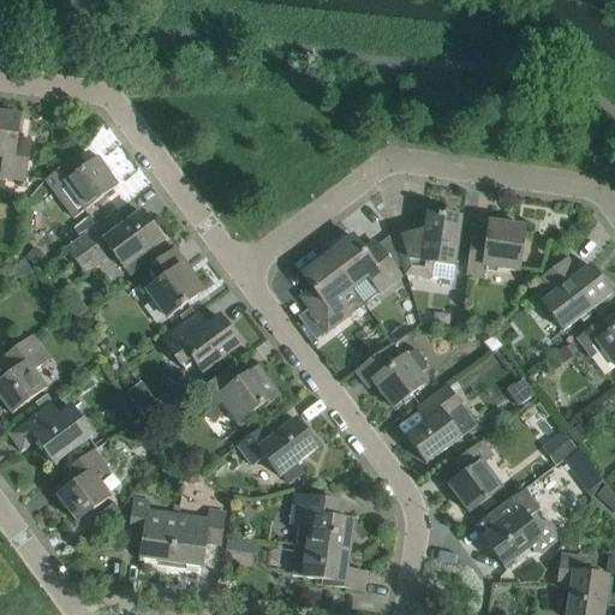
[(0,115),(0,159),(3,160),(0,173),(0,178),(24,183),(30,141),(17,139),(19,119),(0,115)]
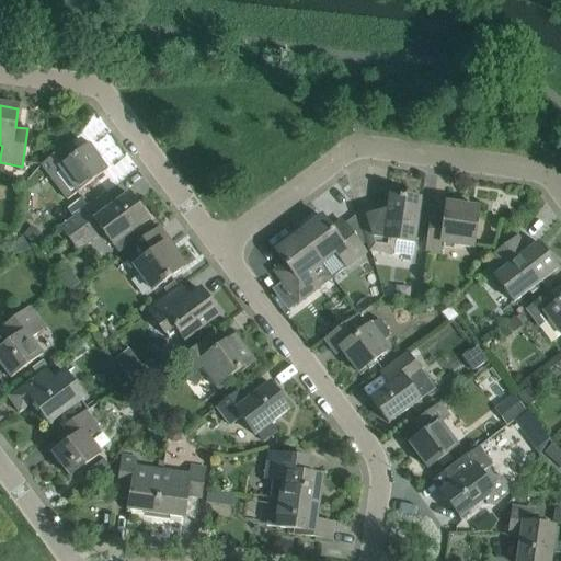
[(100,158),(90,145),(72,158),(65,148),(41,165),(54,183),(66,201),(76,193),(106,171),(98,159),(100,158)]
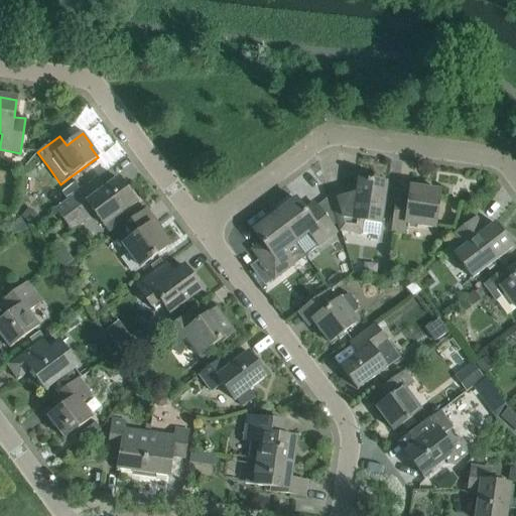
[(80,191),(67,201),(54,210),(71,232),(95,215),(103,226),(136,203),(118,178),(100,191),(93,181),(80,191)]
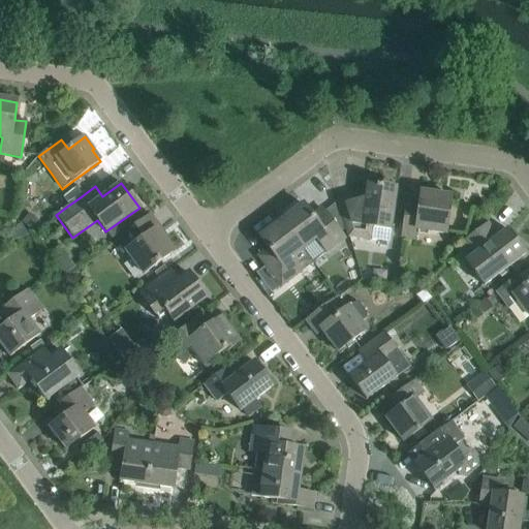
[(389,243),(391,230),(397,189),(368,185),(367,192),(338,200),(349,237),(389,243)]
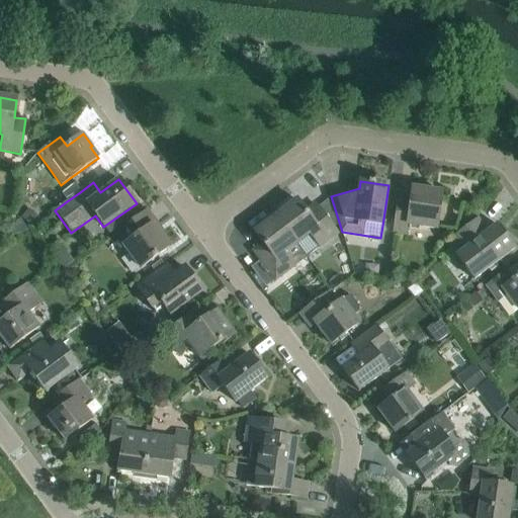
[(67,201),(80,192),(74,183),(61,193),(67,201)]
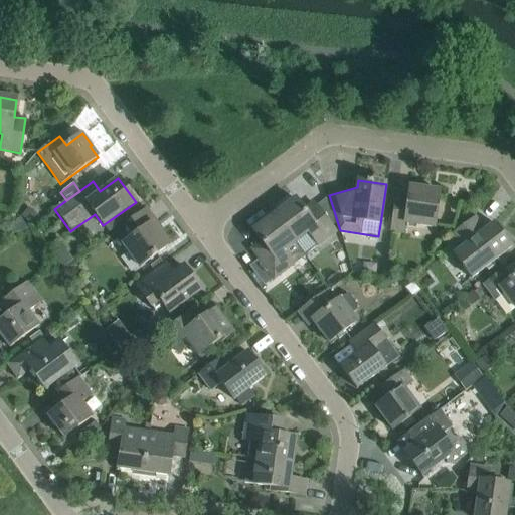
[(435,228),(440,192),(409,188),(407,200),(395,198),(391,231),(404,233),(405,224),(435,228)]
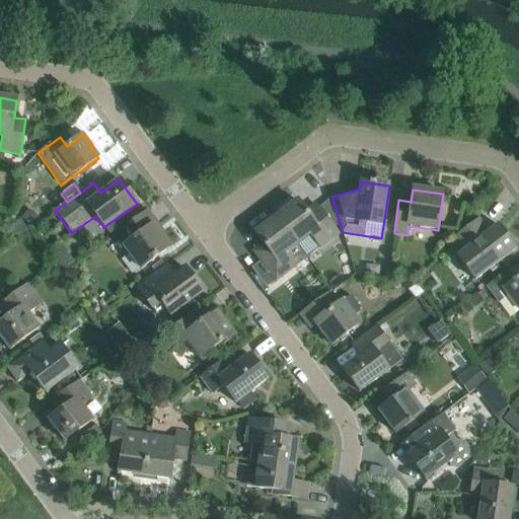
[(297,201),(275,218),(295,243),(308,232),(318,245),(337,232),(314,203),(304,211),(297,201)]
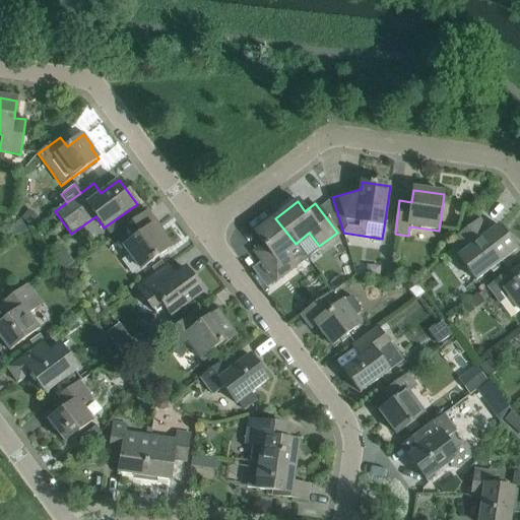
[(144,214),(117,235),(125,246),(124,247),(140,270),(170,248),(144,214)]
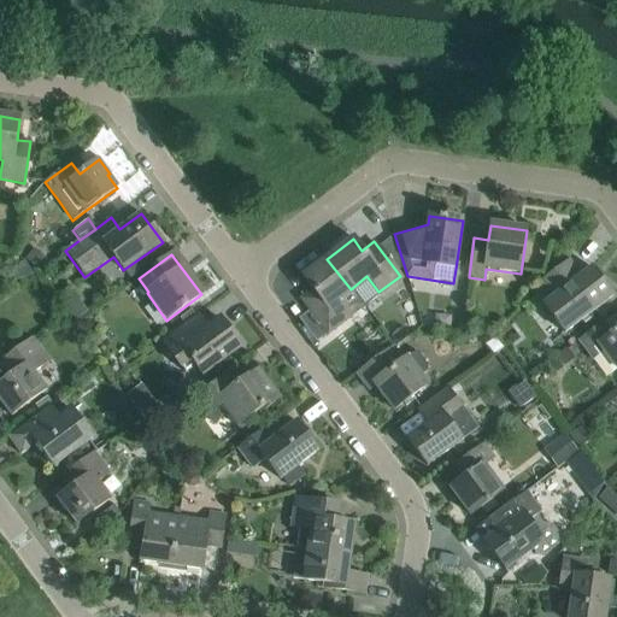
[(351,289),(327,259),(303,277),(311,288),(300,298),(327,331),(347,316),(335,300),(351,289)]
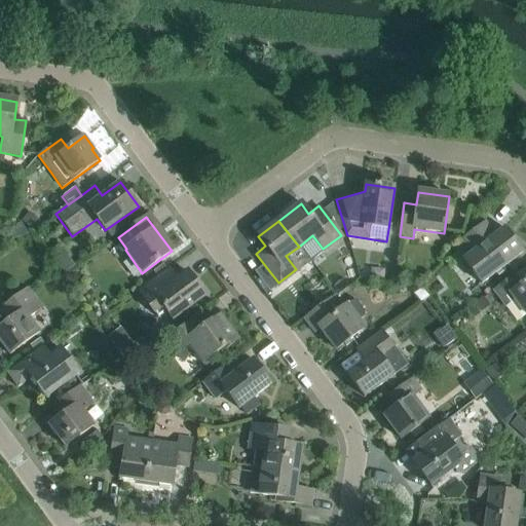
[(462,260),(481,285),(523,253),(504,228),(494,235),(485,222),(460,240),(470,254),(462,260)]
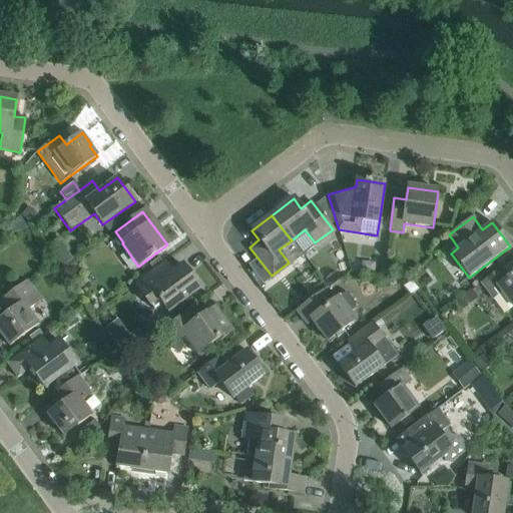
[(168,312),(199,289),(182,265),(172,272),(165,262),(134,285),(153,310),(162,303),(168,312)]
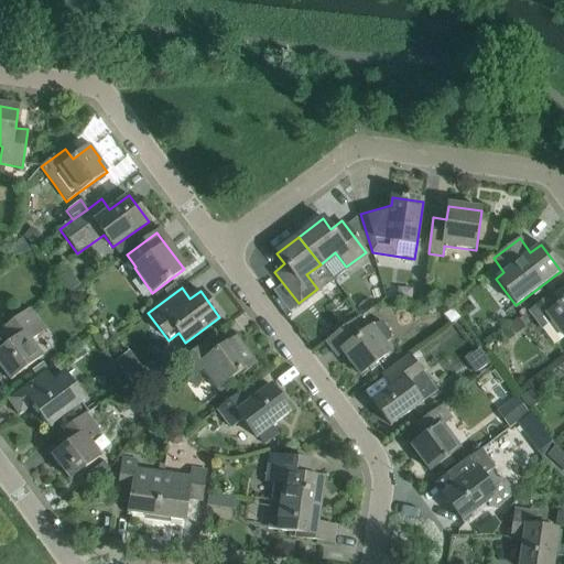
[(554,346),(563,338),(563,337),(563,301),(560,304),(552,294),(529,311),(554,346)]
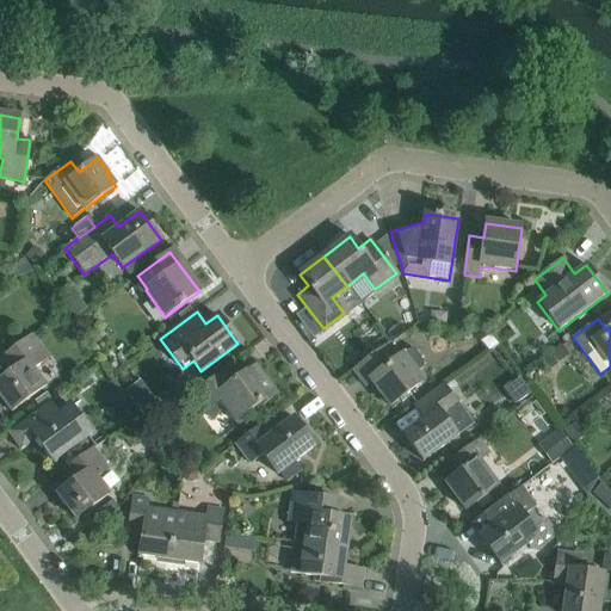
[(34,370),(50,358),(34,335),(5,357),(14,370),(0,381),(0,396),(12,412),(45,387),(34,370)]
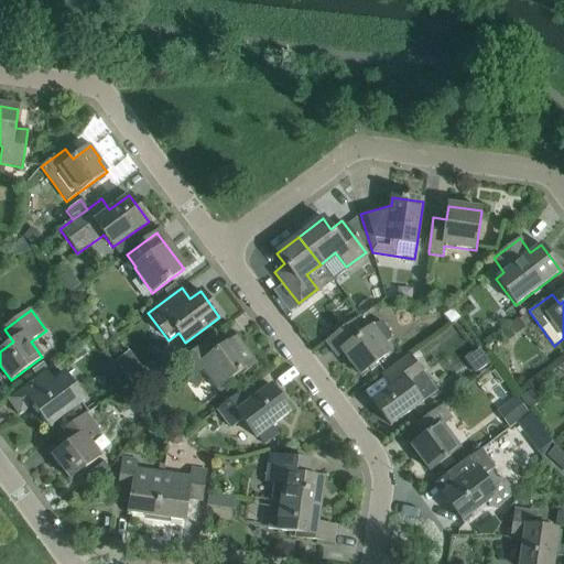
[(381,322),(371,328),(370,327),(367,329),(358,317),(326,342),(337,356),(343,351),(359,373),(389,351),(384,345),(391,340),(391,336),(381,322)]
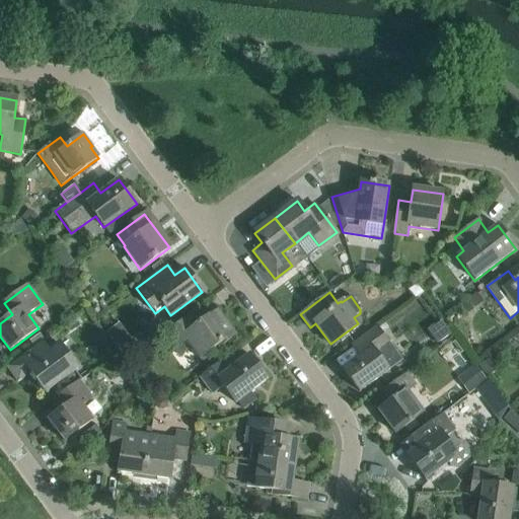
[(198,323),(191,314),(164,335),(179,356),(191,348),(200,359),(218,346),(219,347),(235,335),(216,310),(198,323)]
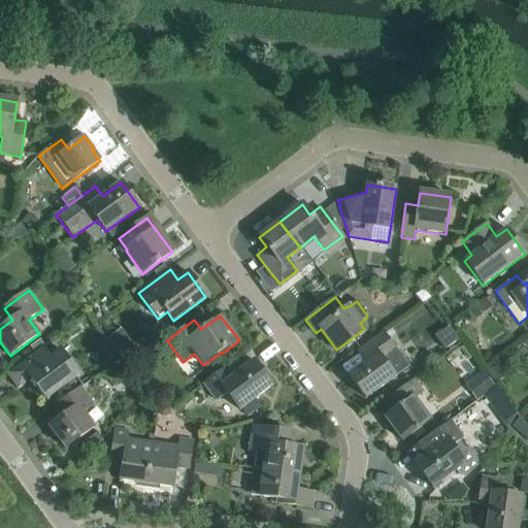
[(349,375),(365,398),(395,375),(383,360),(396,350),(382,331),(357,351),(365,363),(349,375)]
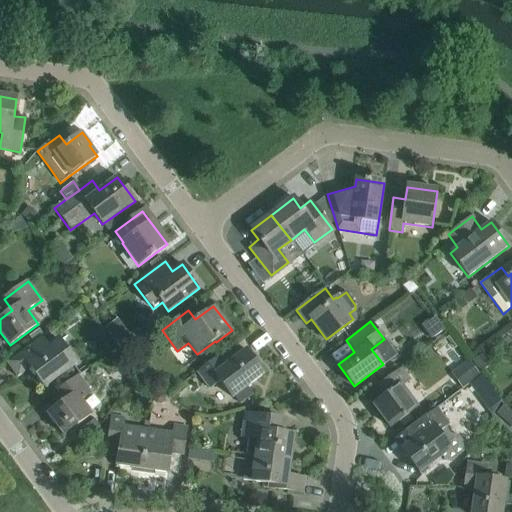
[(7,363),(18,378),(30,369),(44,388),(76,364),(60,342),(46,353),(37,341),(7,363)]
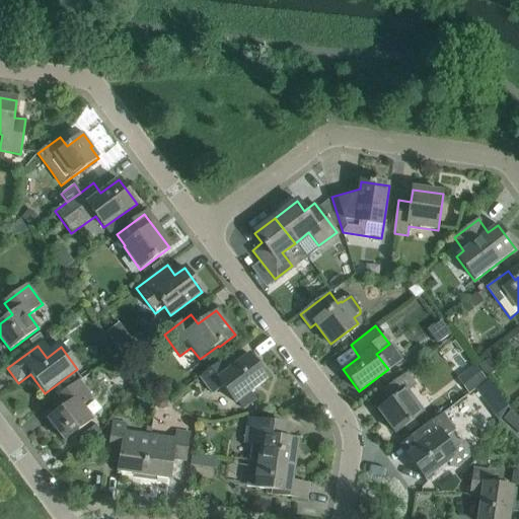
[(227,370),(220,361),(200,377),(213,393),(223,385),(236,402),(268,378),(248,354),(227,370)]
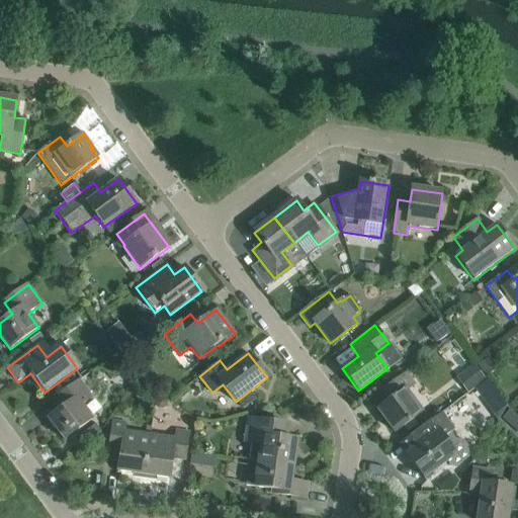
[(480,383),(485,379),(473,365),(456,378),(467,393),(480,383)]
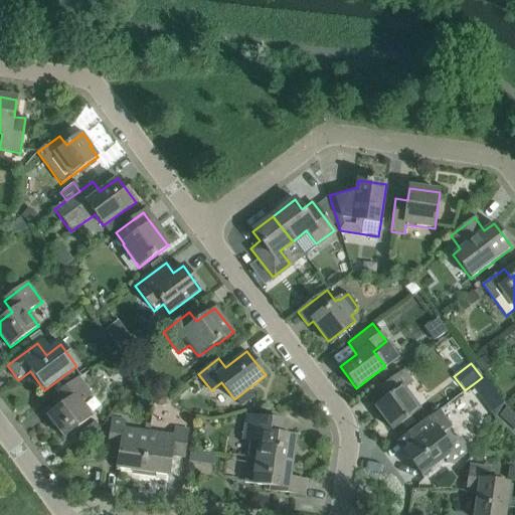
[(425,416),(419,408),(403,387),(411,381),(402,369),(379,386),(386,397),(374,405),(392,430),(399,423),(405,432),(425,416)]
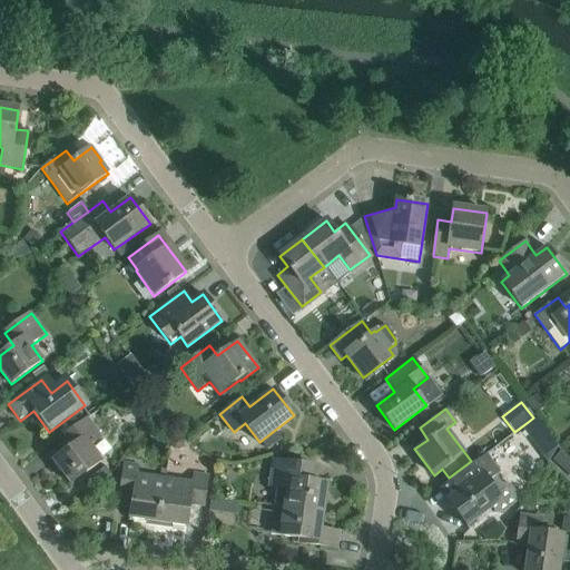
[(536,416),(533,418),(528,422),(534,432),(542,433),(547,430),(536,416)]
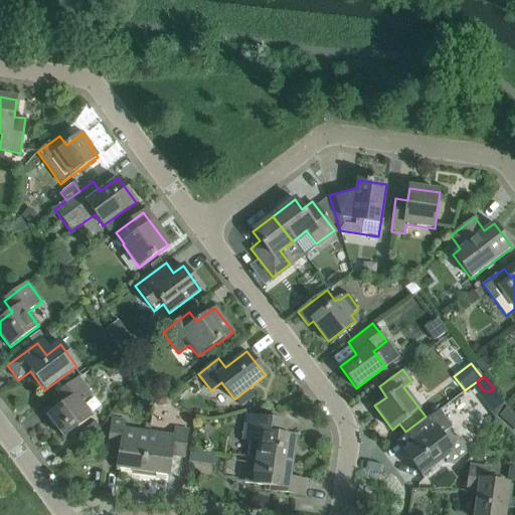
[(54,427),(56,425),(64,437),(93,416),(81,402),(92,395),(78,378),(55,396),(62,406),(47,418),(54,427)]
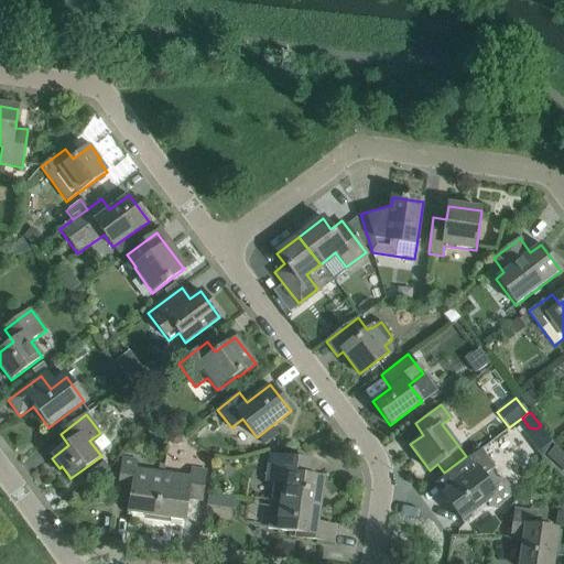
[(496,479),(490,472),(495,468),(481,449),(457,467),(465,478),(442,496),(462,522),(486,503),(488,507),(498,508),(510,499),(511,490),(505,480),(496,479)]
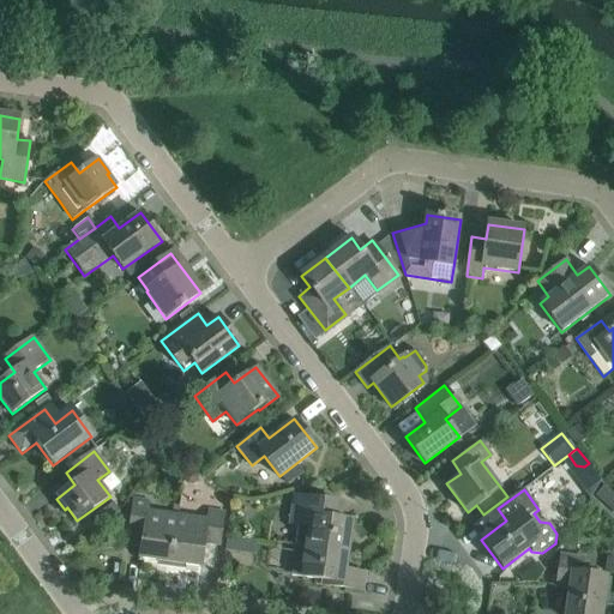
[(306,548),(348,554),(353,522),(325,518),(327,501),(294,497),(289,524),(308,527),(306,548)]
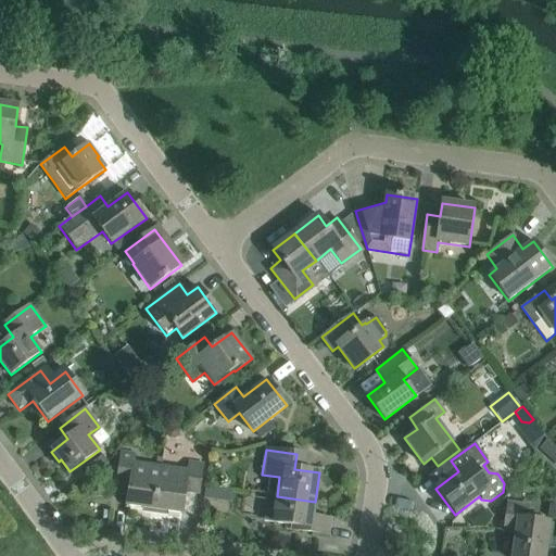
[(122,452),(119,469),(109,468),(108,480),(116,482),(114,494),(128,496),(127,506),(155,510),(161,466),(134,462),(135,454),(122,452)]
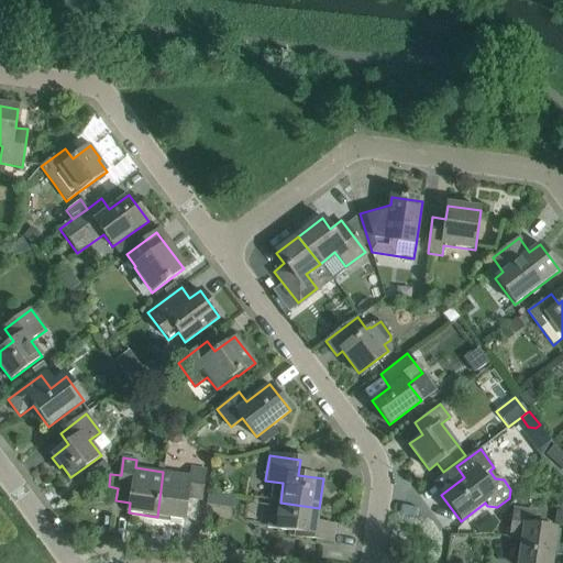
[(163,472),(157,517),(185,521),(188,499),(201,501),(206,471),(191,468),(190,476),(163,472)]
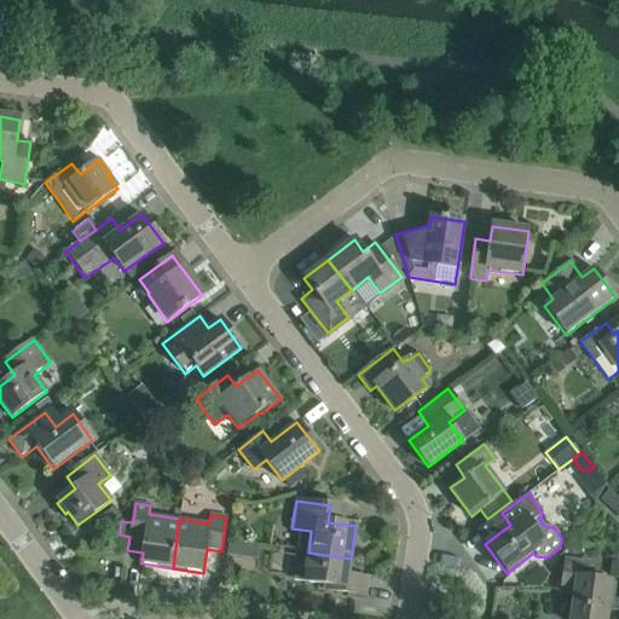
[(351,559),(308,553),(304,583),(331,586),(331,590),(365,595),(368,578),(348,576),(351,559)]
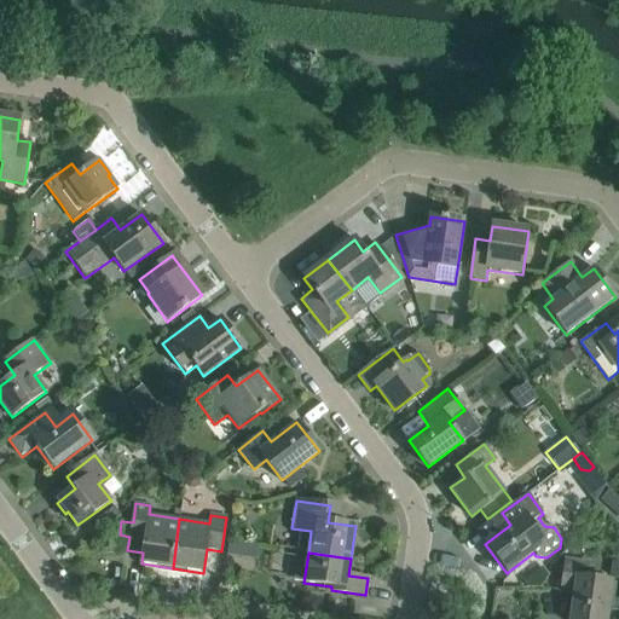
[(586,579),(589,563),(563,560),(560,593),(574,594),(570,618),(606,618),(612,583),(586,579)]
